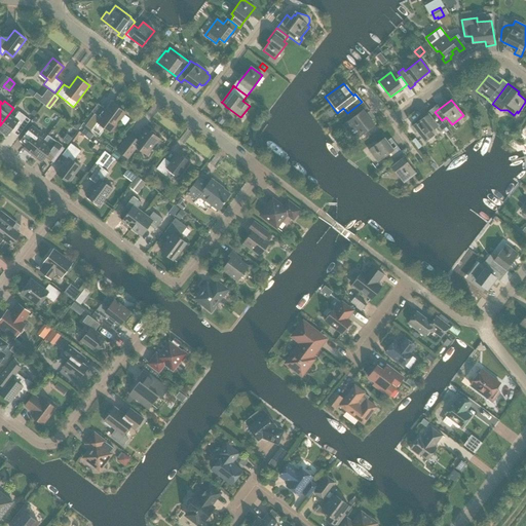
[(95,113),(85,125),(91,130),(98,122),(110,133),(125,113),(112,103),(106,110),(100,118),(95,113)]
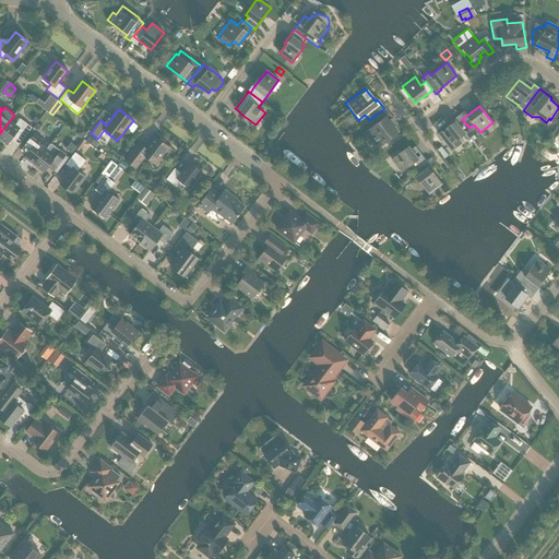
[(376,123),(365,132),(377,150),(399,133),(393,127),(397,123),(393,118),(389,121),(385,117),(389,115),(388,114),(384,109),(371,119),(376,123)]
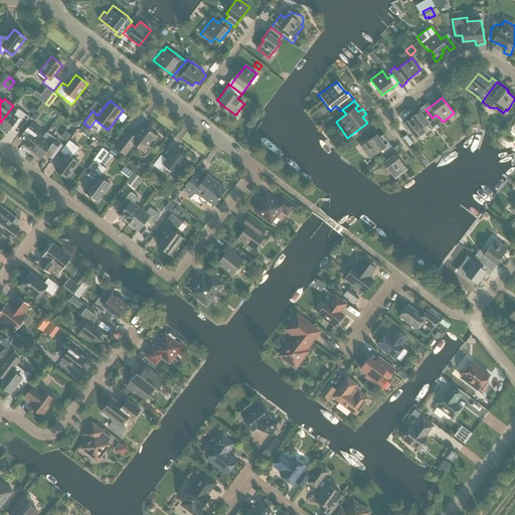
[(433,118),(425,110),(422,107),(418,110),(419,112),(404,124),(415,139),(424,132),(421,128),(426,124),(431,129),(437,124),(433,118)]
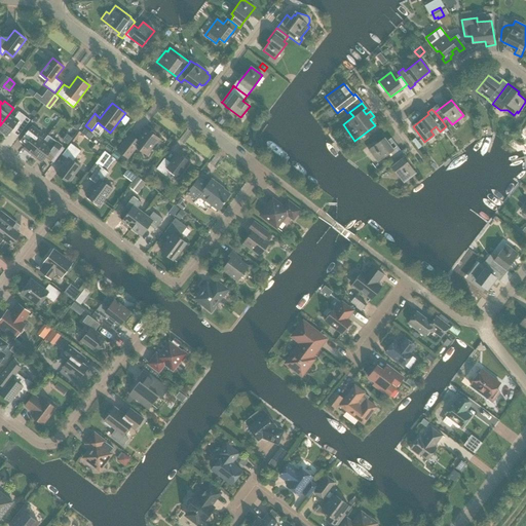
[(14,118),(9,114),(0,125),(0,130),(7,137),(10,132),(17,137),(30,120),(19,112),(14,118)]
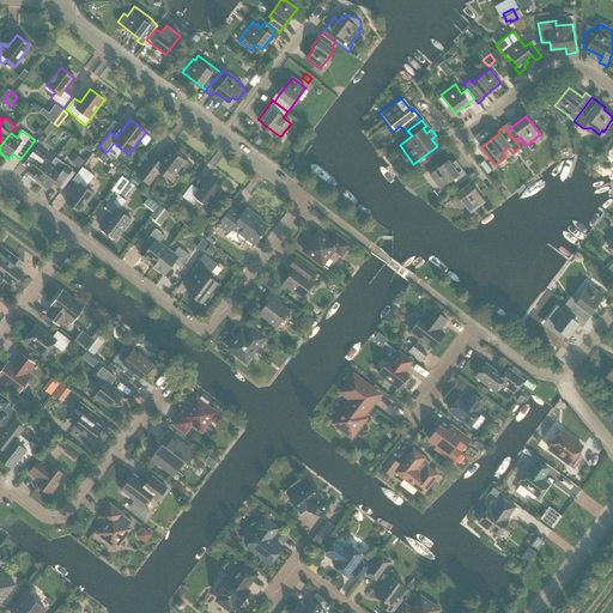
[(252,141),(258,146),(261,141),(255,137),(252,141)]
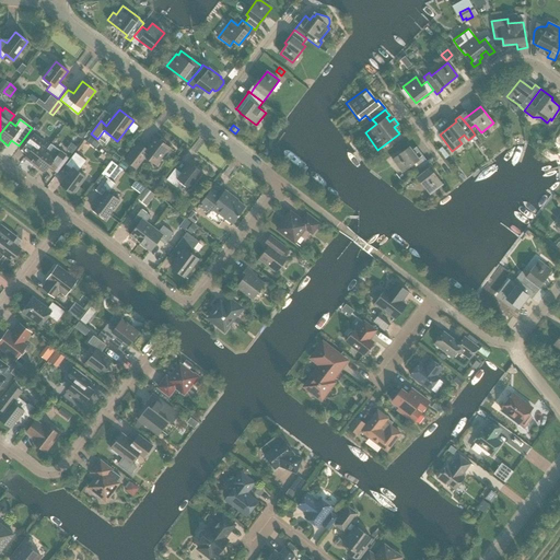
[(34,165),(46,149),(41,146),(44,141),(34,133),(23,148),(28,152),(24,158),(34,165)]
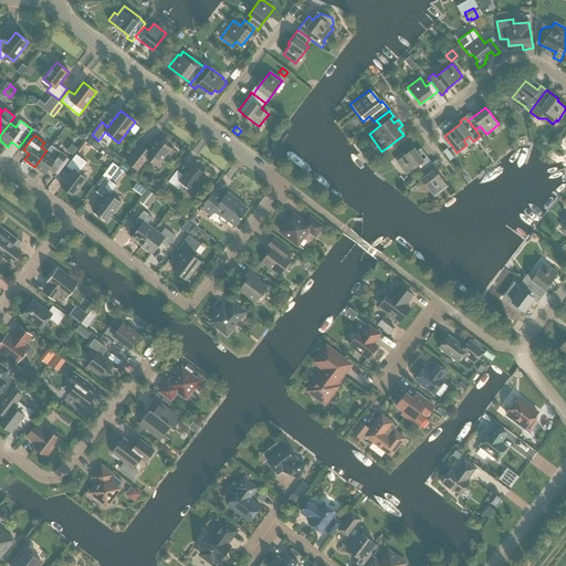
[(173,150),(156,138),(147,150),(139,144),(126,161),(137,170),(147,158),(158,167),(165,158),(166,159),(173,150)]
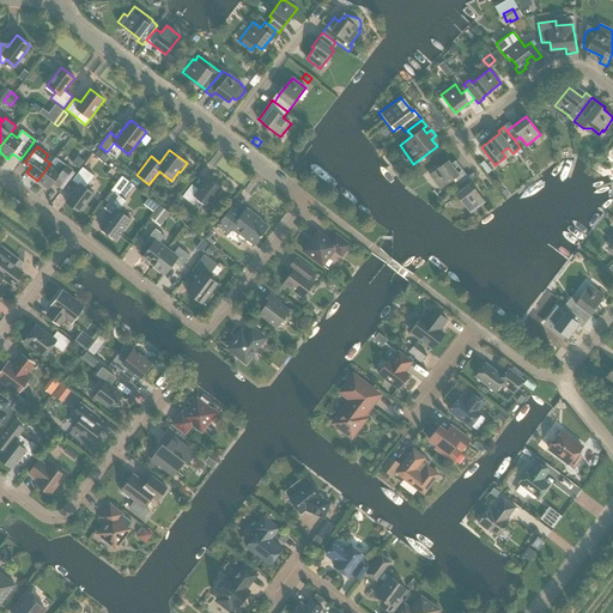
[(109,164),(111,159),(98,151),(96,155),(109,164)]
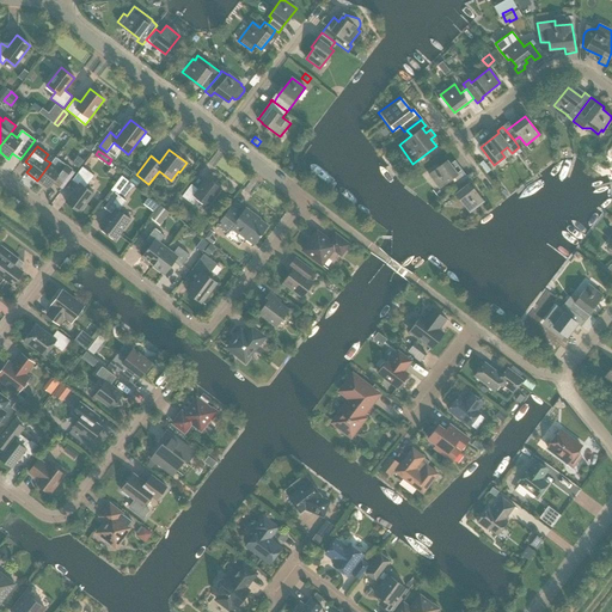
[(74,160),(72,164),(75,165),(79,167),(84,160),(78,155),(75,158),(74,160)]
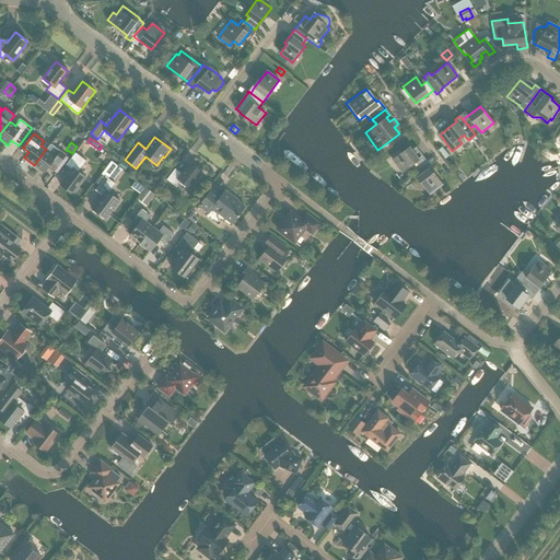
[(46,149),(34,165),(44,173),(48,167),(54,172),(66,155),(50,143),(46,149)]
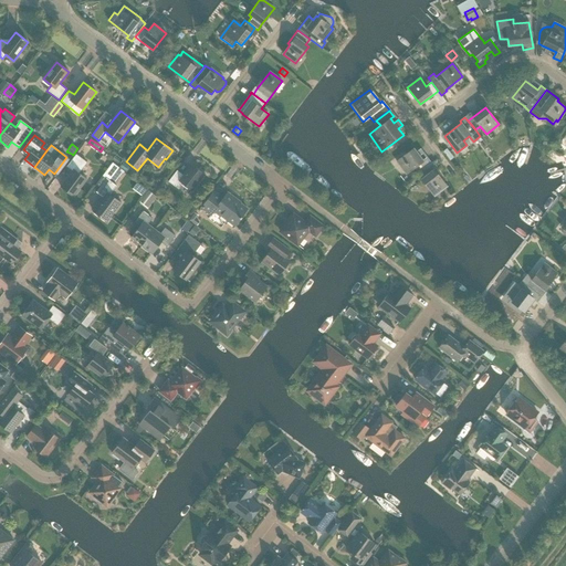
[(397,161),(407,174),(413,168),(417,174),(430,164),(426,158),(423,160),(413,148),(397,161)]
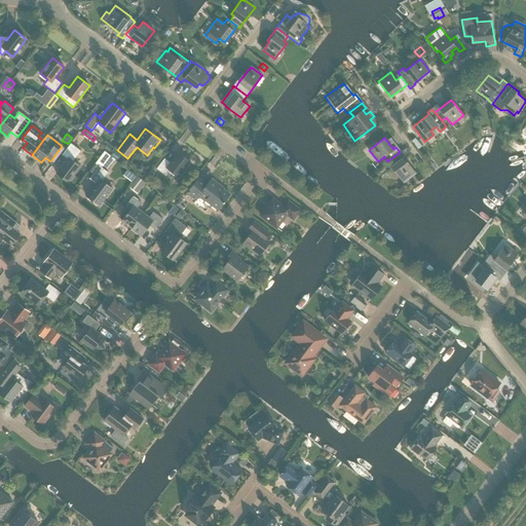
[(250,139),(246,144),(247,144),(251,148),(255,143),(251,139),(250,139)]
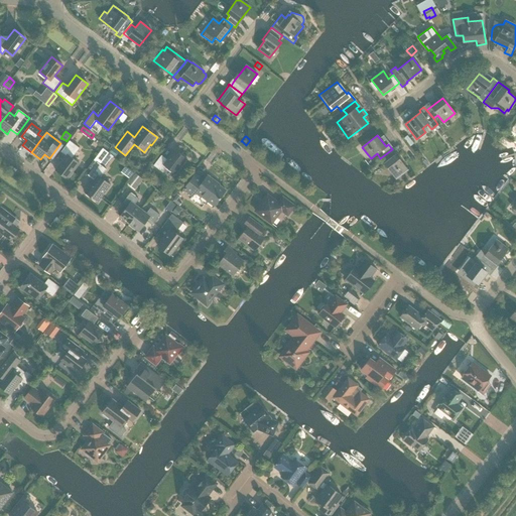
[(409,138),(405,141),(410,146),(414,143),(409,138)]
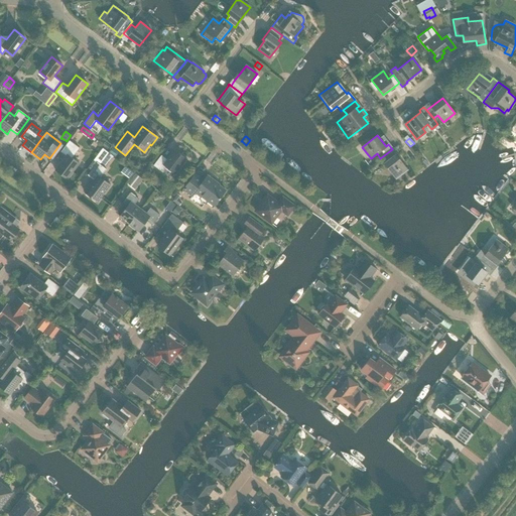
[(67,179),(79,163),(72,158),(79,148),(70,141),(60,152),(66,155),(55,170),(67,179)]
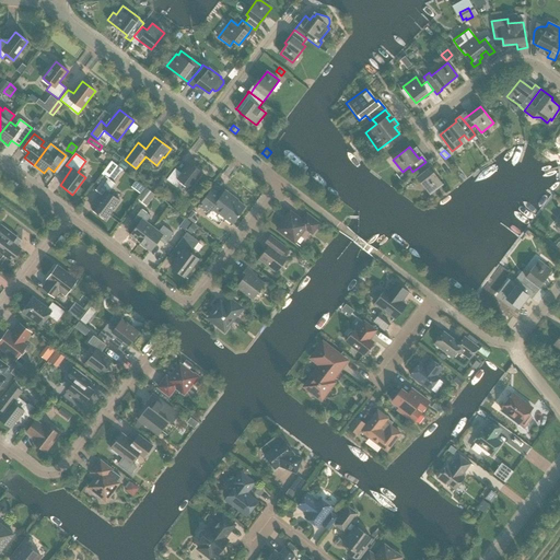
[(117,165),(112,161),(103,172),(114,179),(120,171),(115,167),(117,165)]
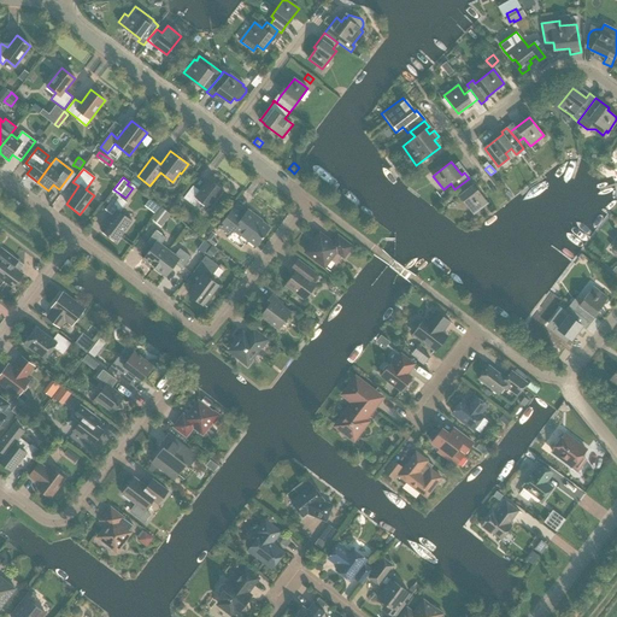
[(487,203),(472,184),(474,184),(469,178),(454,189),(474,213),(487,203)]
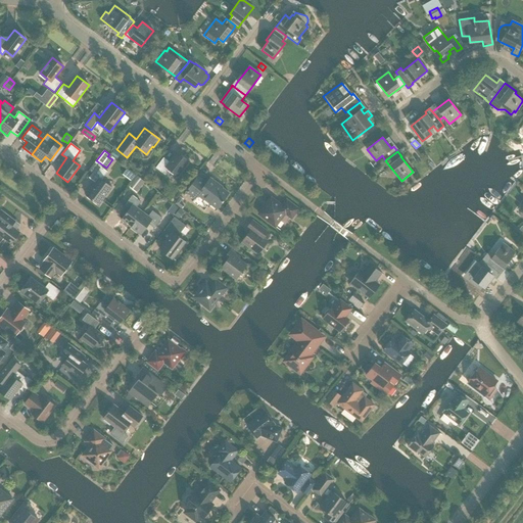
[(178,176),(189,161),(177,152),(170,162),(163,157),(155,168),(164,175),(169,170),(178,176)]
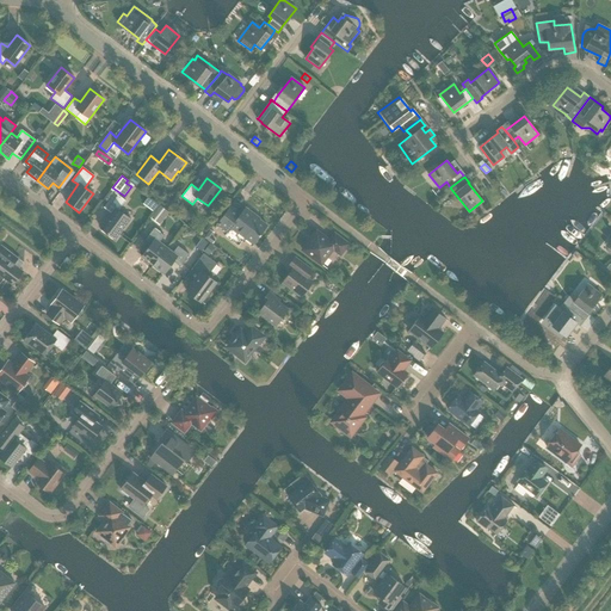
[(115,239),(130,218),(118,210),(125,201),(115,192),(103,208),(111,214),(100,228),(115,239)]
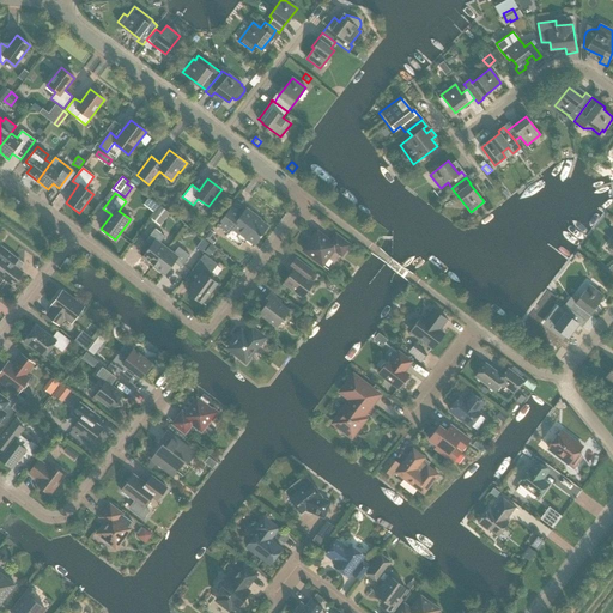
[(145,201),(144,205),(153,212),(158,206),(147,199),(146,200),(145,201)]
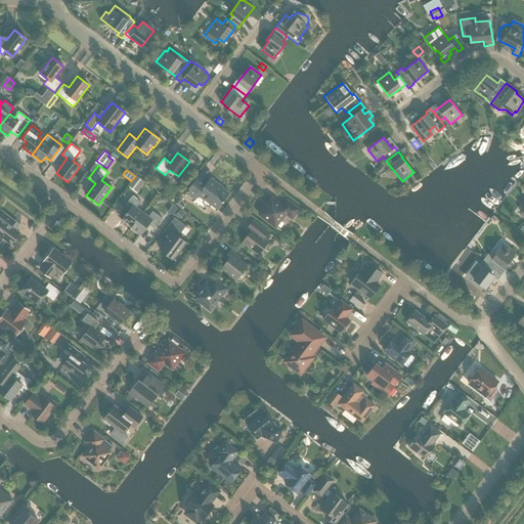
[(144,182),(137,176),(129,186),(136,192),(144,182)]
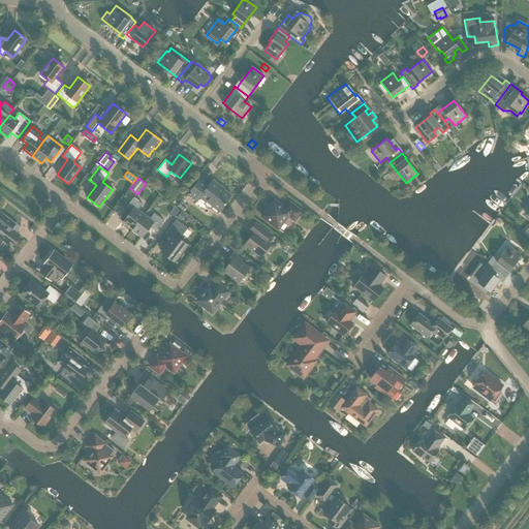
[(219,211),(231,195),(224,189),(225,189),(213,180),(209,185),(200,178),(188,194),(197,201),(199,197),(206,203),(206,201),(219,211)]
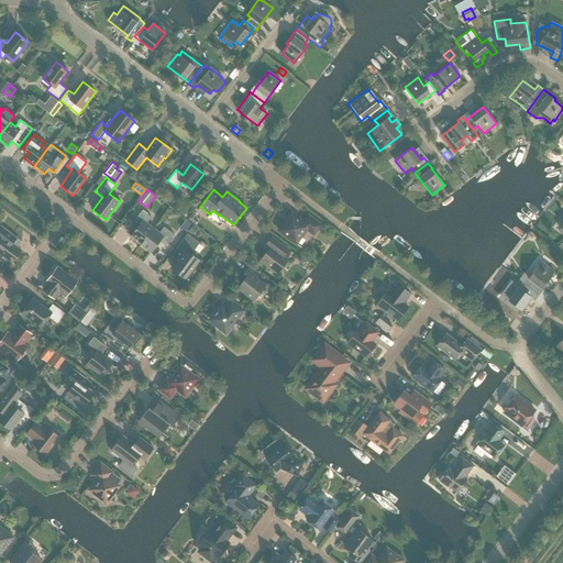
[(141,244),(153,228),(146,223),(152,218),(142,210),(133,221),(139,225),(130,236),(141,244)]
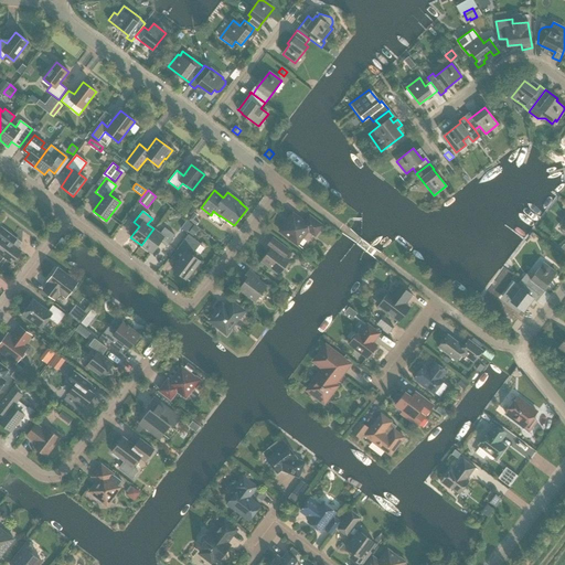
[(193,223),(193,224),(195,225),(198,223),(193,220),(196,214),(194,212),(189,220),(193,223)]
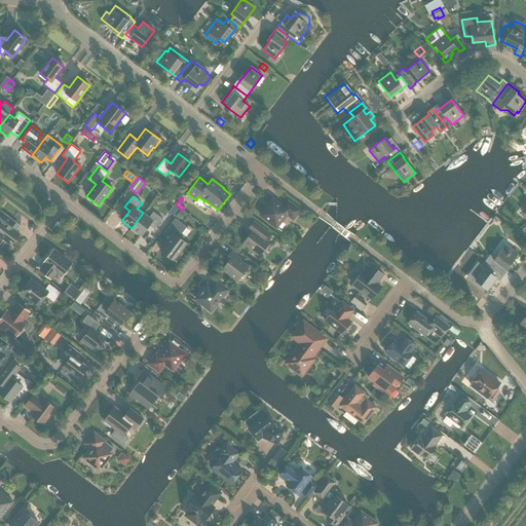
[(293,220),(301,210),(288,200),(283,207),(272,199),(260,216),(276,228),(286,215),(293,220)]
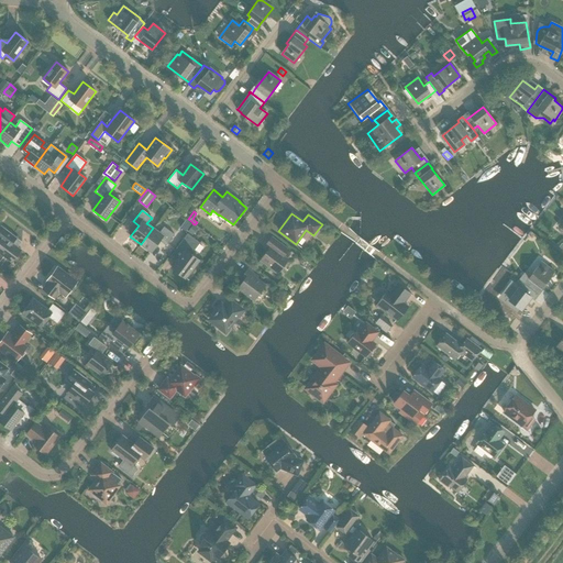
[(181,227),(180,228),(186,232),(187,231),(191,223),(186,220),(183,223),(181,227)]
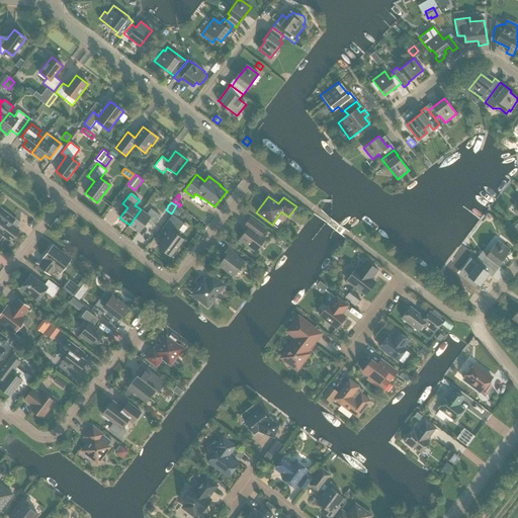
[(179,207),(179,206),(177,205),(176,205),(172,212),(175,214),(178,211),(181,213),(183,210),(179,207)]
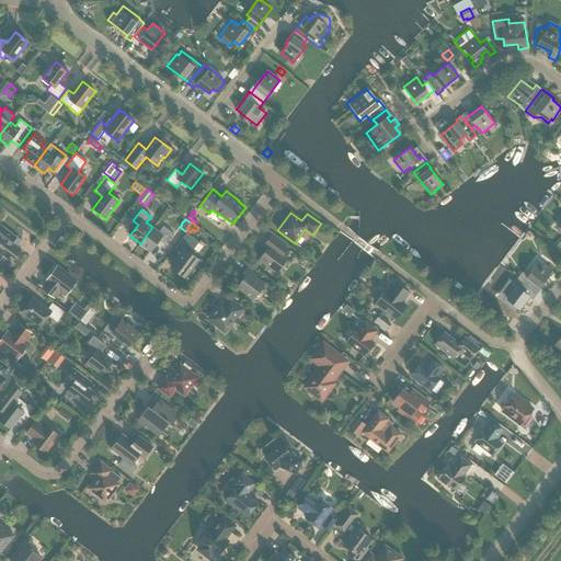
[(0,260),(3,255),(12,262),(21,249),(16,245),(11,241),(7,239),(11,233),(0,226),(0,239),(1,239),(0,240),(0,260)]
